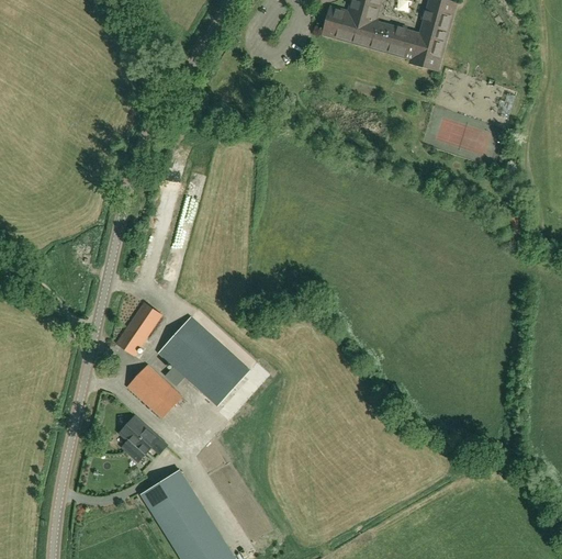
[(353,0),(351,12),(330,7),(324,30),(414,55),(413,60),(435,67),(453,0),(429,0),(420,32),(372,19),(378,0),(353,0)]
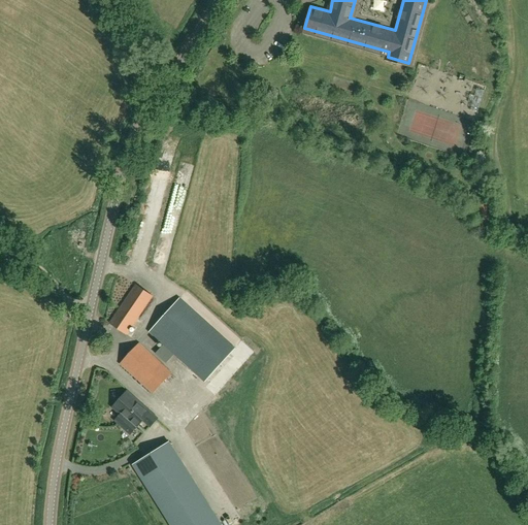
[(493,217),(487,197),(476,201),(483,220),(493,217)]
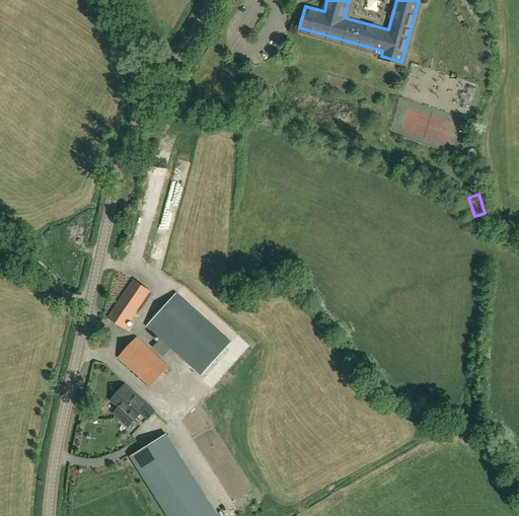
[(107,315),(124,326),(150,288),(133,277),(107,315)]
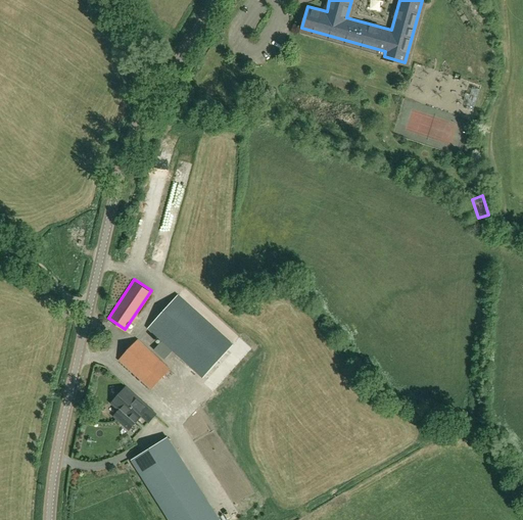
[(178,293),(170,301),(148,326),(202,375),(231,342),(178,293)]
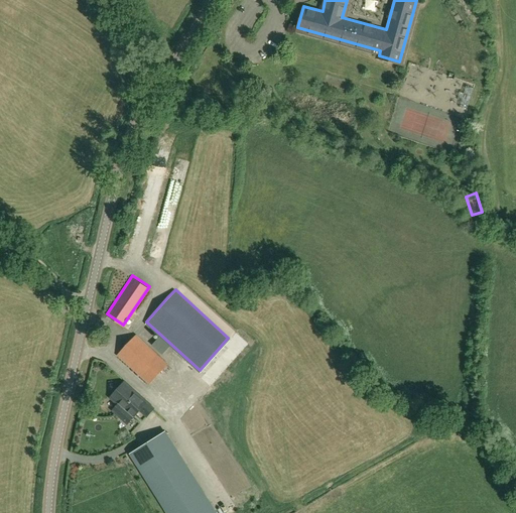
[(149,381),(167,361),(136,333),(118,353),(149,381)]
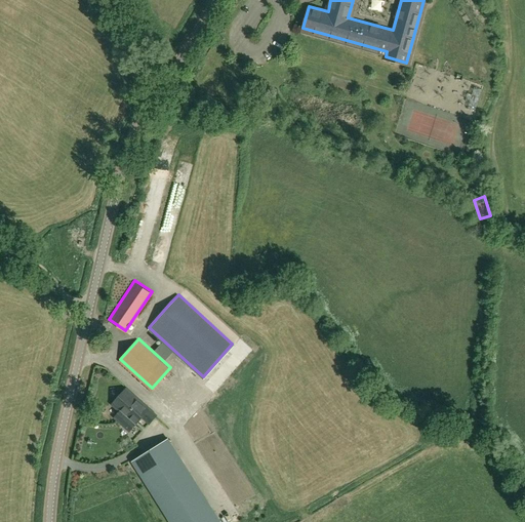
[(129,428),(143,413),(150,420),(156,414),(126,387),(113,402),(120,408),(115,414),(129,428)]
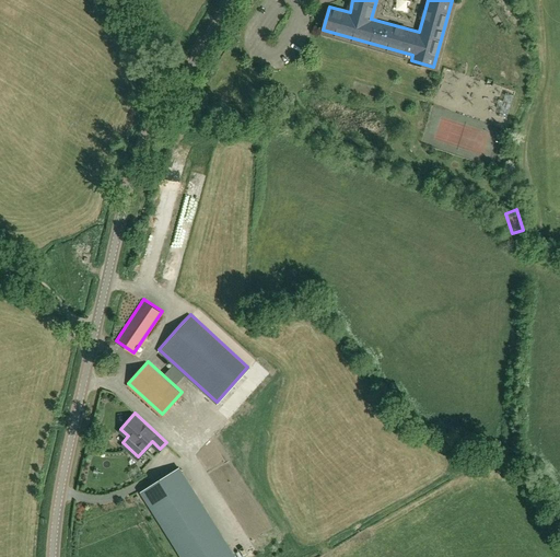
[(236,556),(179,466),(141,490),(183,556),(236,556)]
